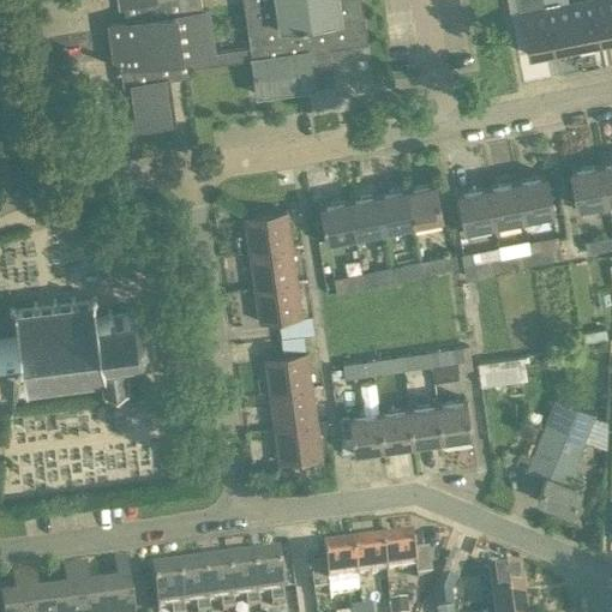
[(190,59),(219,55),(219,54),(213,9),(202,11),(199,0),(120,0),(123,6),(126,6),(127,23),(111,25),(117,69),(121,67),(125,90),(133,88),(139,130),(175,125),(169,82),(193,78),(192,70),(190,59)]
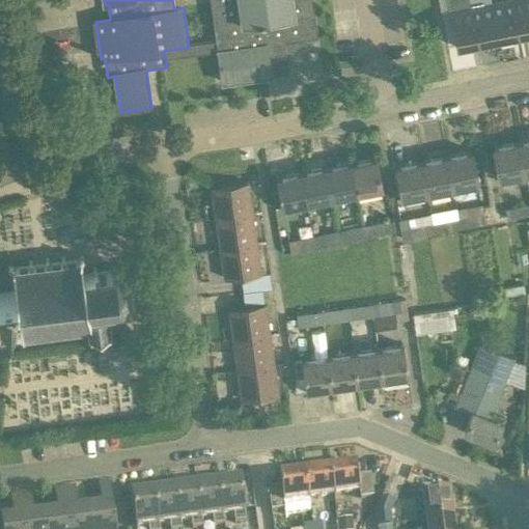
[(211,0),(217,43),(189,47),(189,48),(164,51),(166,60),(220,52),(224,84),(290,74),(287,52),(307,49),(306,40),(319,38),(313,0),(211,0)]
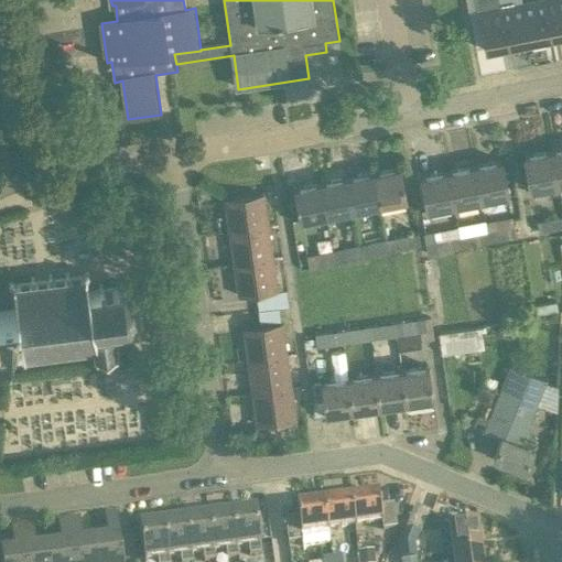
[(561,0),(549,0),(544,1),(551,40),(561,38),(561,0)]
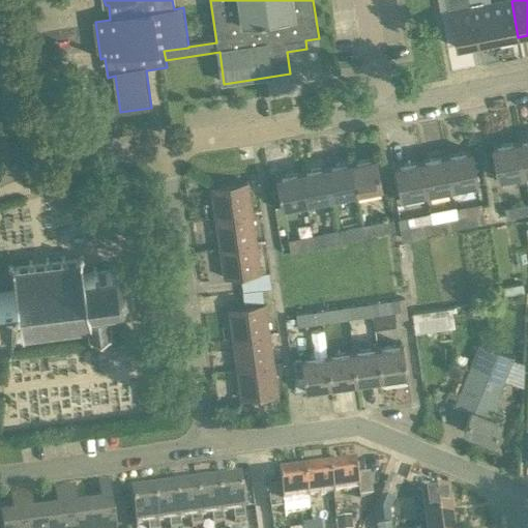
[(518,37),(511,1),(491,5),(498,41),(518,37)]
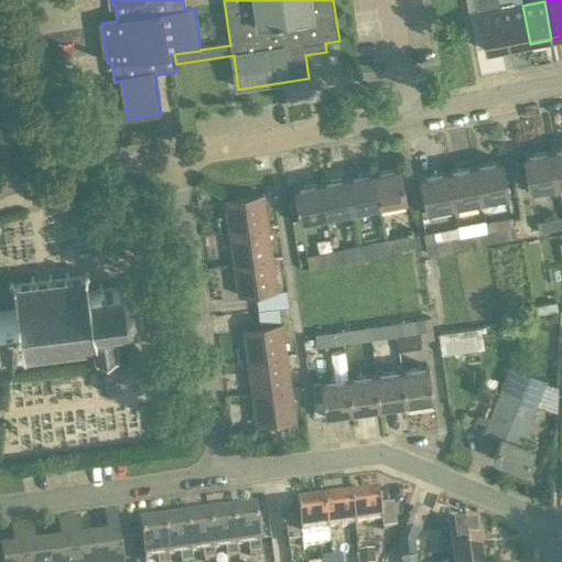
[(522,6),(499,10),(507,49),(530,44),(522,6)]
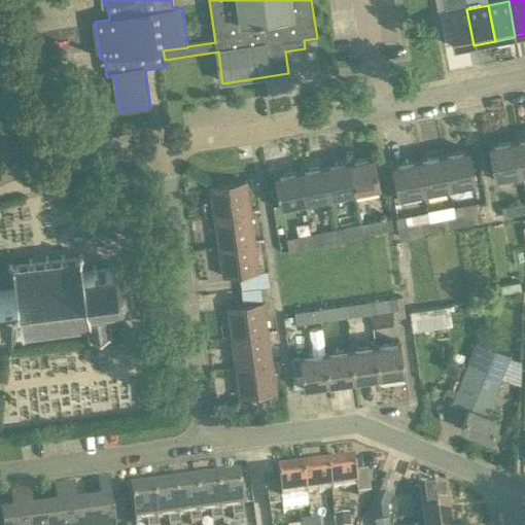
[(454,48),(474,45),(466,9),(447,13),(454,48)]
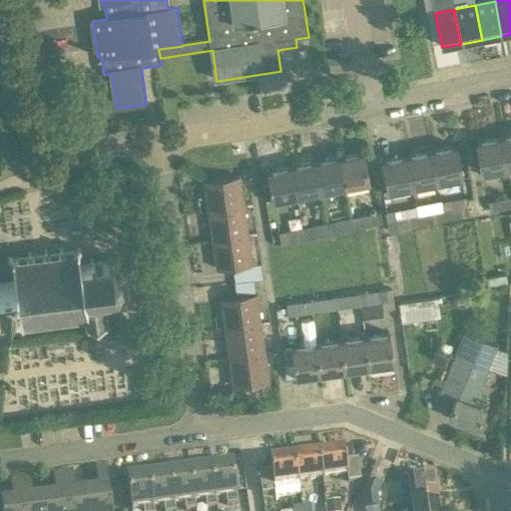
[(510,136),(500,139),(507,170),(510,169),(510,136)]
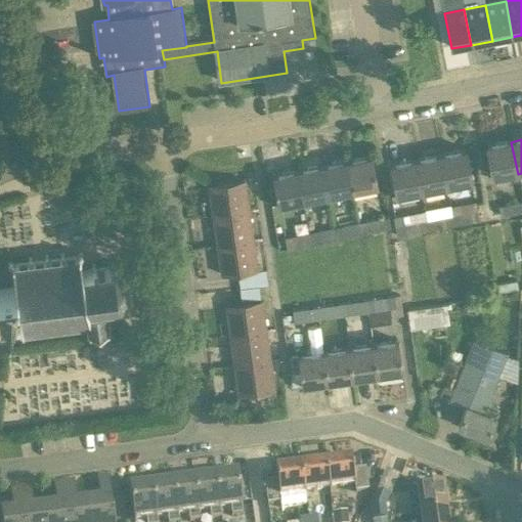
[(518,174),(511,142),(487,147),(493,179),(518,174)]
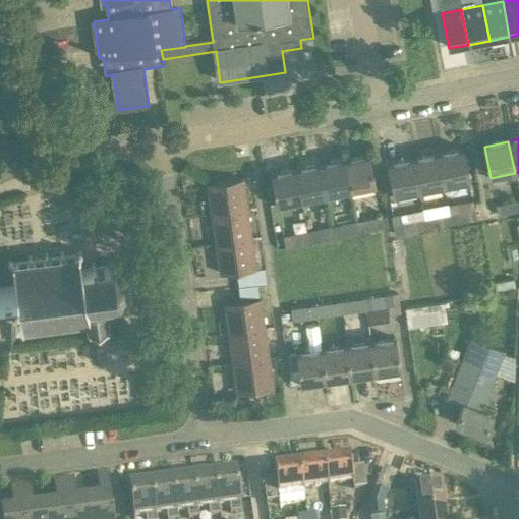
[(464,150),(440,155),(446,186),(471,181),(464,150)]
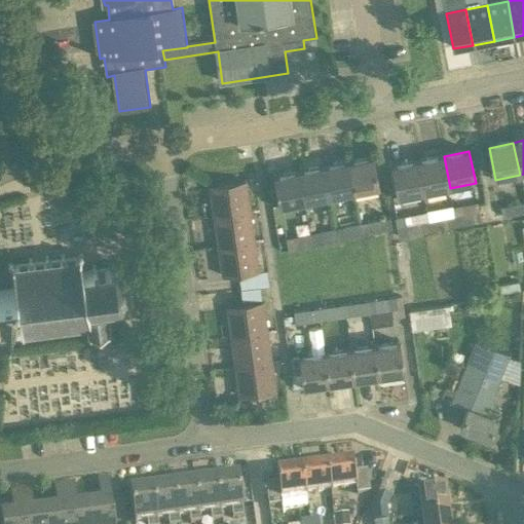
[(444,156),(417,161),(423,193),(450,188),(444,156)]
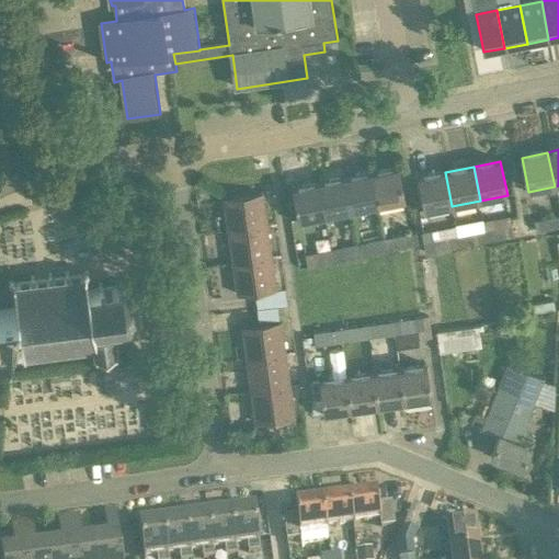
[(399,168),(373,173),(379,206),(406,201),(399,168)]
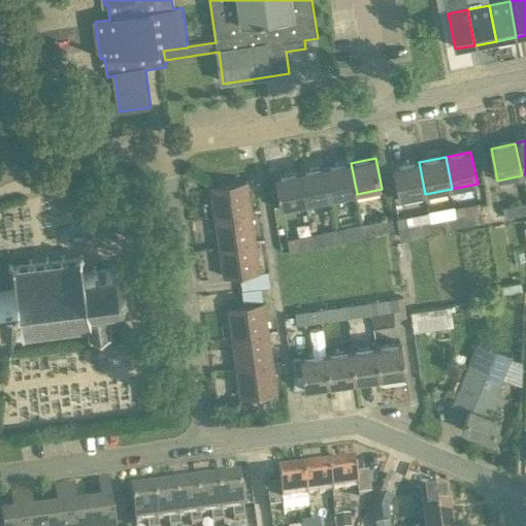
[(425,194),(419,162),(395,167),(401,199),(425,194)]
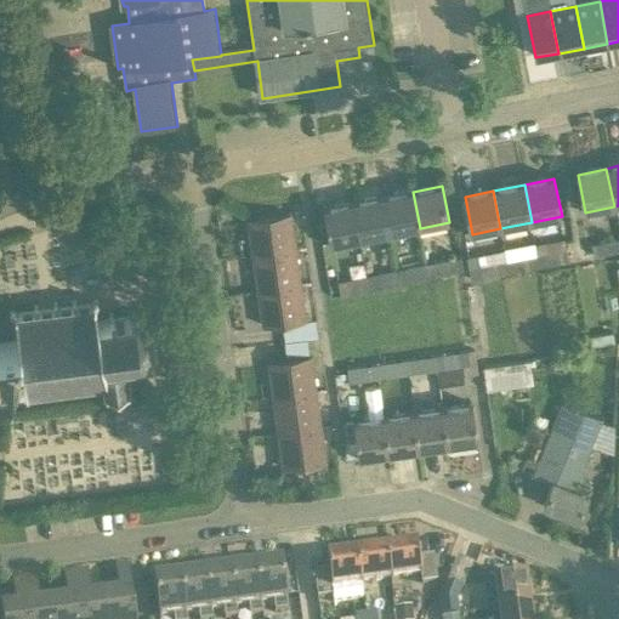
[(382,198),(388,234),(420,228),(413,192),(382,198)]
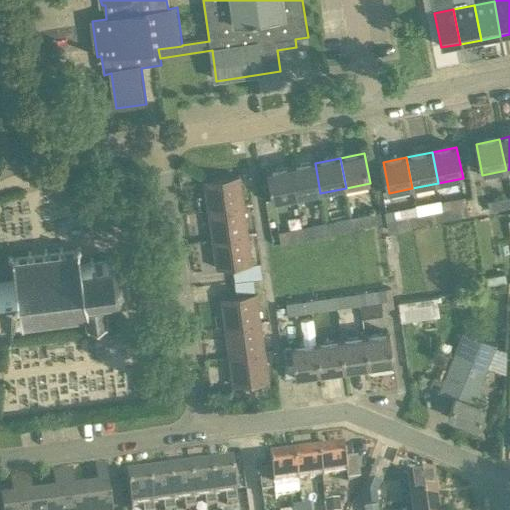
[(315,163),(290,168),(296,198),(320,193),(315,163)]
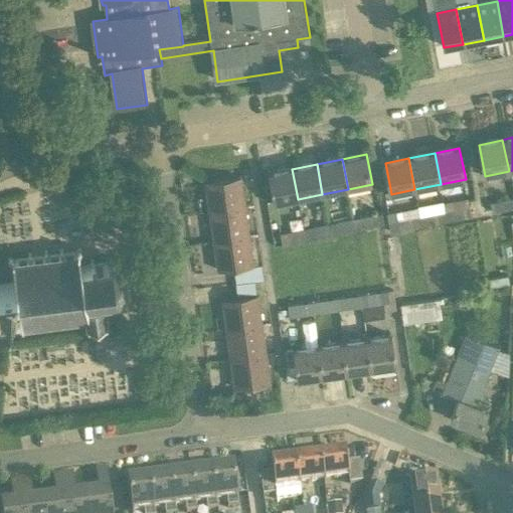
[(275,204),(298,199),(292,169),(269,174),(275,204)]
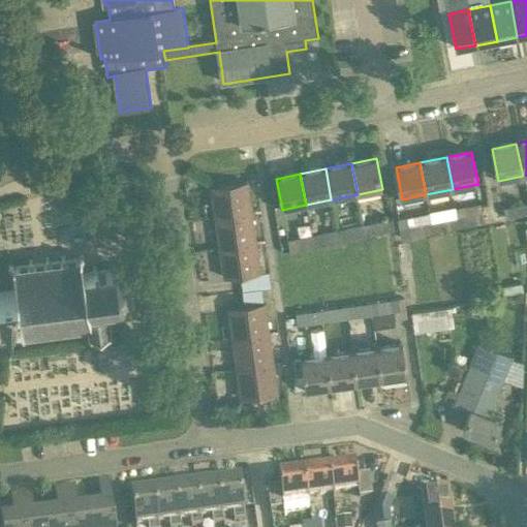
[(216,218),(253,213),(249,184),(212,189),(216,218)]
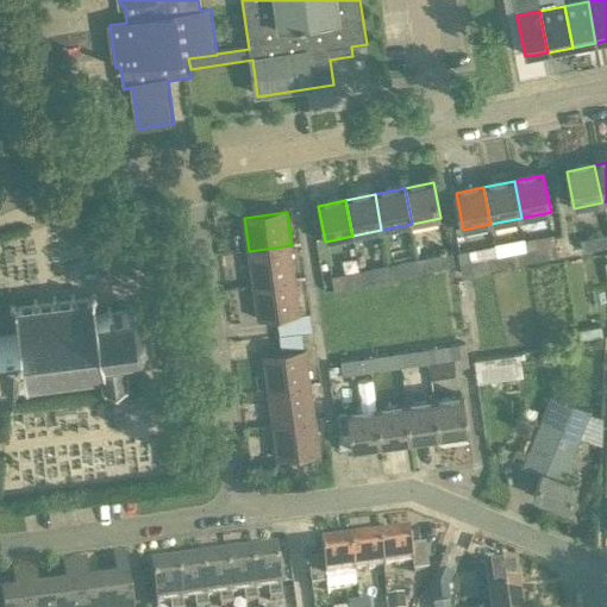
[(606,236),(582,241),(582,242),(569,244),(571,256),(584,252),(584,254),(606,248),(606,236)]
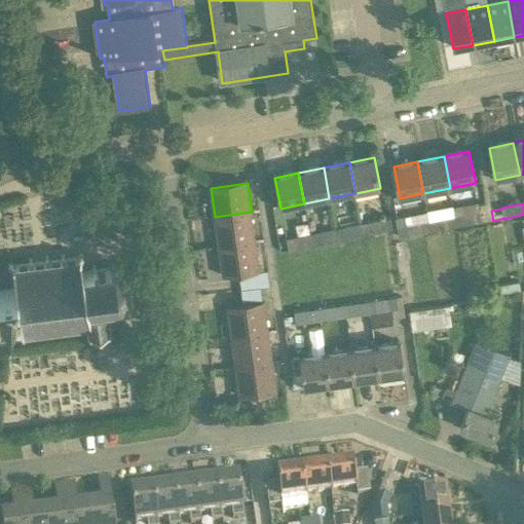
[(483,223),(479,204),(453,209),(454,217),(456,227),(483,223)]
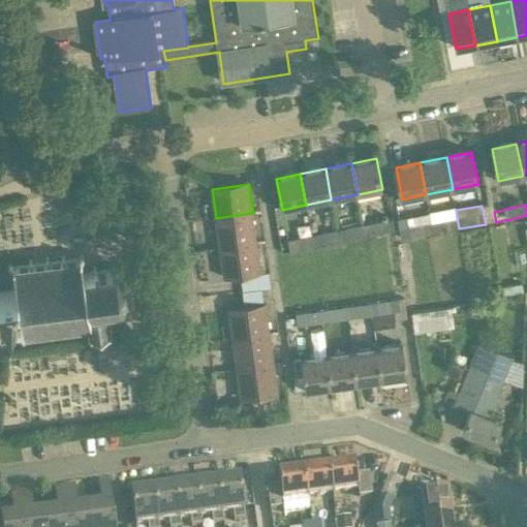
[(216,218),(220,248),(257,243),(253,213),(216,218)]
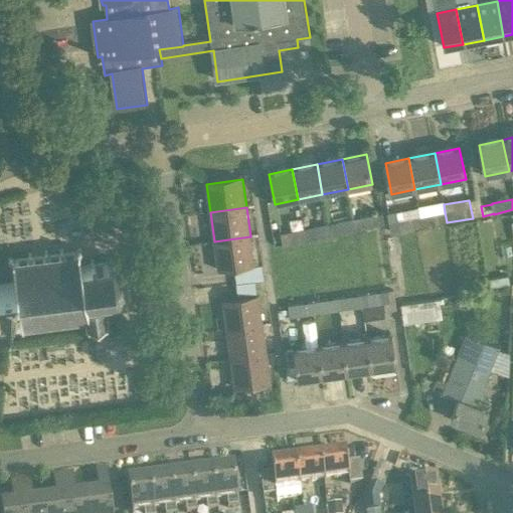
[(445,212),(420,217),(422,227),(447,222),(445,212)]
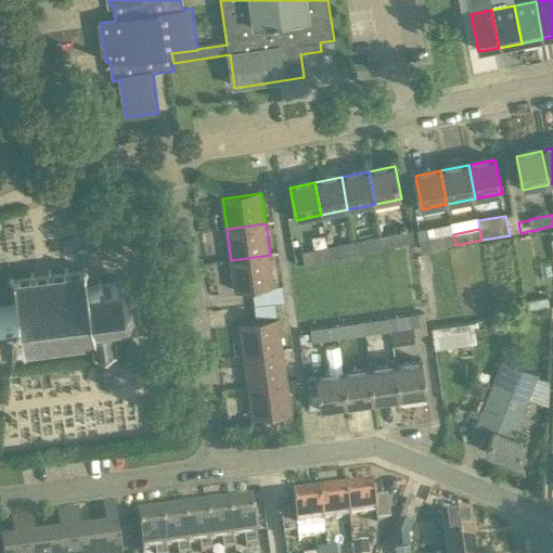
[(412,230),(382,238),(384,251),(414,244),(412,230)]
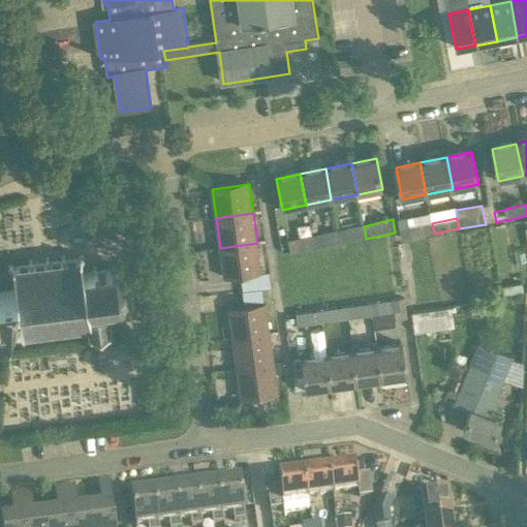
[(402,240),(434,234),(432,223),(410,228),(408,219),(399,220),(402,240)]
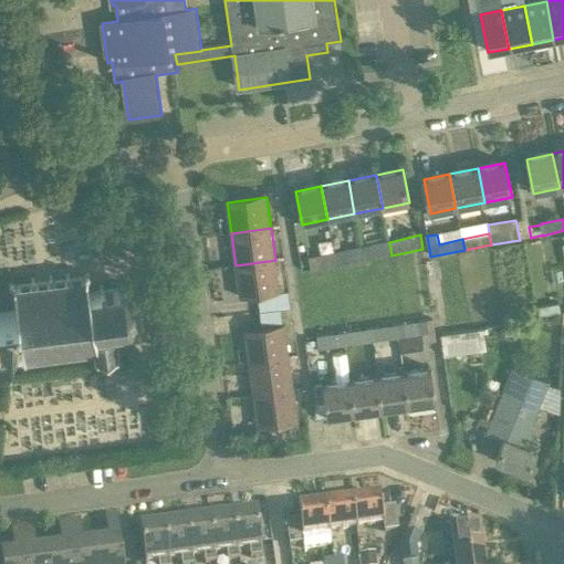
[(389,242),(361,248),(364,261),(392,256),(389,242)]
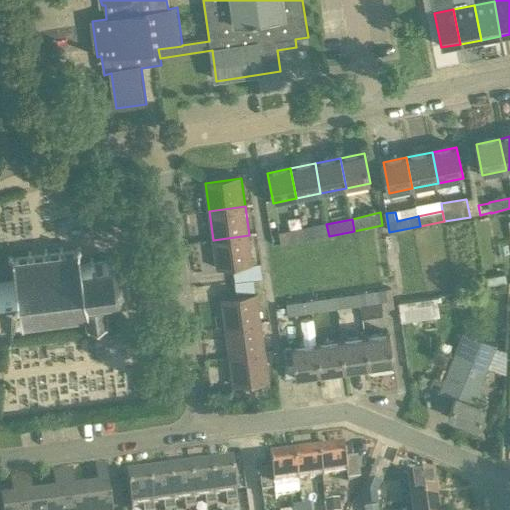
[(302,229),(304,241),(329,236),(326,224),(302,229)]
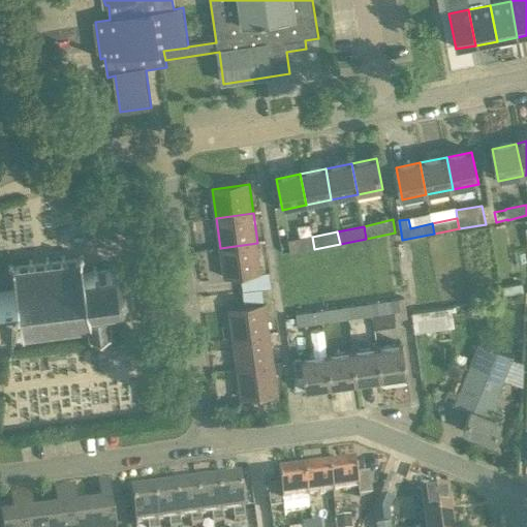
[(291,253),(314,249),(312,237),(288,241),(291,253)]
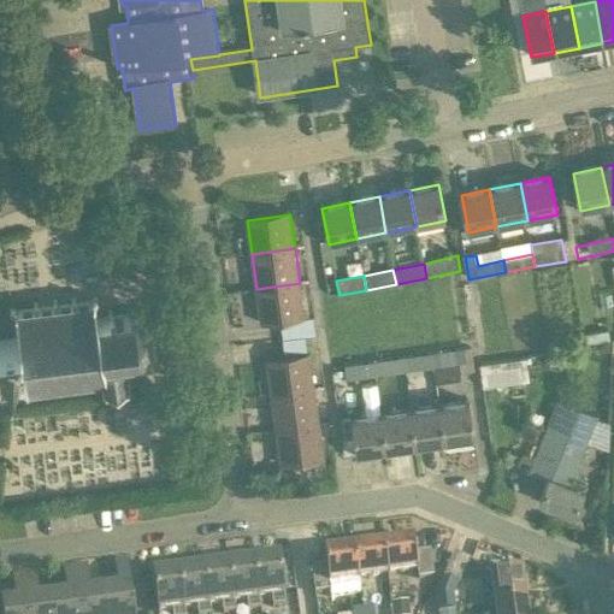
[(261,325),(305,319),(300,283),(257,289),(261,325)]
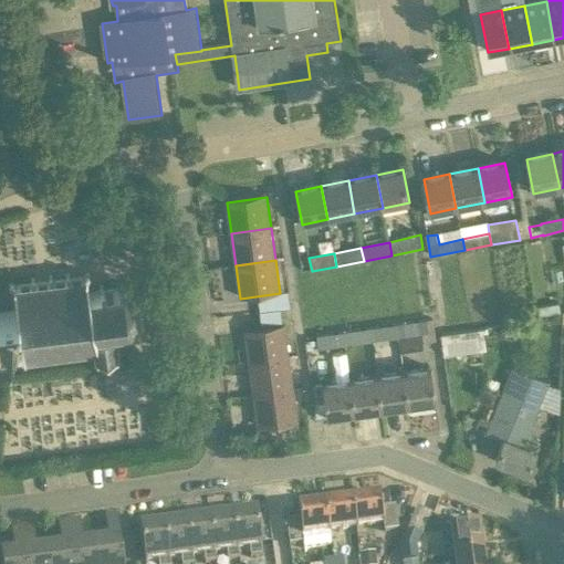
[(142,298),(139,295),(135,296),(124,292),(125,286),(122,285),(121,291),(104,293),(104,289),(101,289),(101,294),(94,299),(91,295),(87,282),(91,278),(89,275),(84,280),(71,282),(70,277),(66,278),(66,282),(53,284),(53,279),(50,280),(50,284),(35,286),(35,282),(32,282),(32,286),(16,289),(11,285),(9,289),(17,293),(19,313),(0,315),(0,336),(0,337),(22,335),(24,356),(20,362),(23,364),(27,359),(43,357),(44,363),(47,362),(47,357),(61,355),(62,361),(64,359),(64,355),(77,353),(79,358),(82,357),(82,353),(95,351),(96,358),(94,362),(96,363),(100,359),(115,357),(118,359),(121,356),(117,354),(114,332),(127,329),(129,334),(133,333),(131,327),(138,319),(144,320),(144,316),(139,315),(136,300),(142,298)]
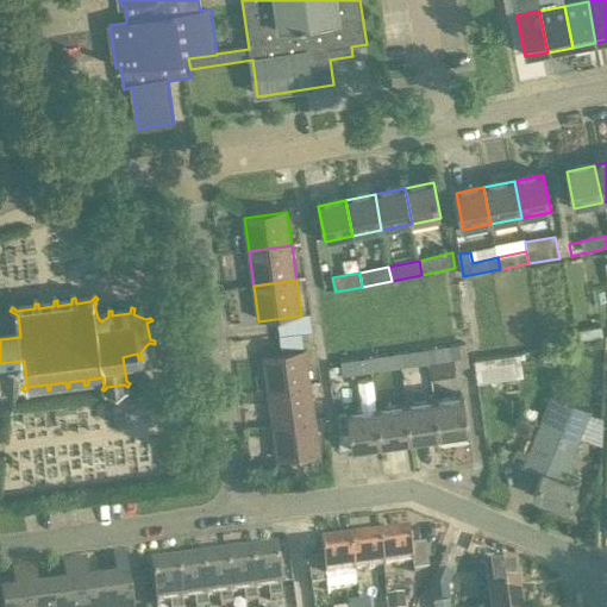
[(580,340),(604,337),(602,327),(579,331),(580,340)]
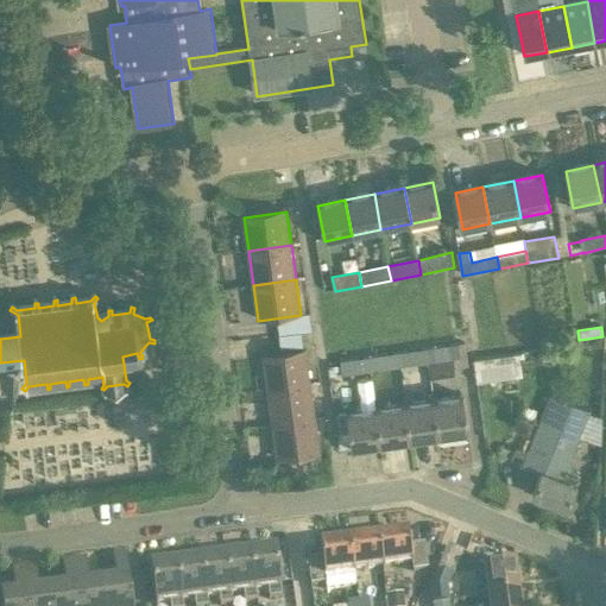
[(479,382),(526,377),(524,349),(545,348),(544,333),(510,336),(512,354),(477,358),(479,382)]
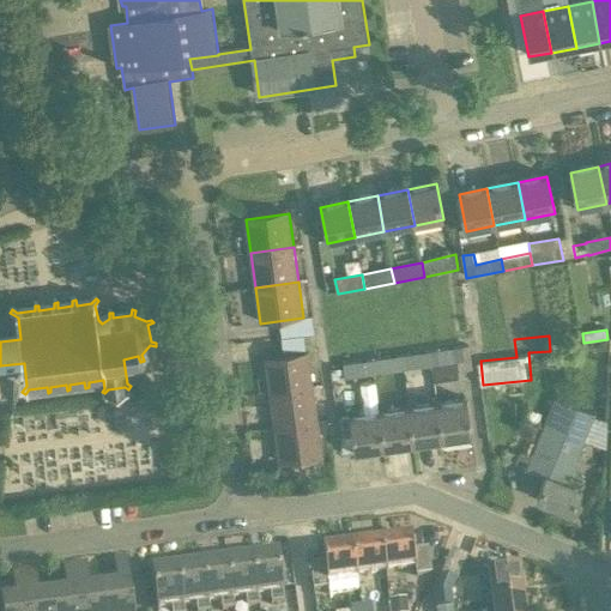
[(304,337),(284,339),(285,352),(307,350),(304,337)]
